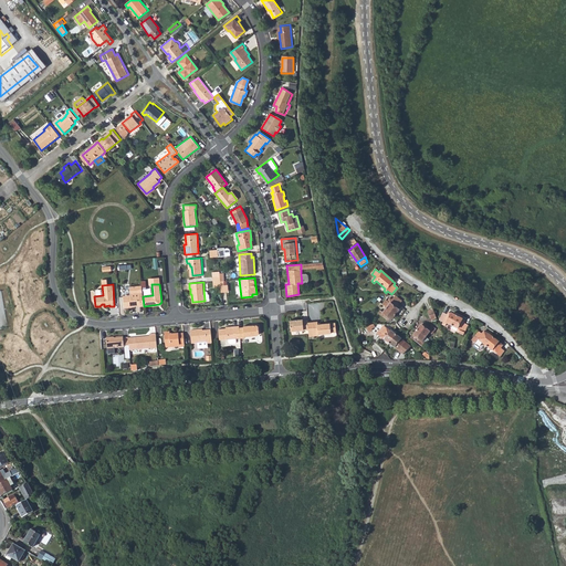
[(129,287),(130,294),(130,295),(123,296),(124,307),(134,307),(134,306),(139,306),(139,307),(144,306),(143,296),(143,293),(142,287),(139,287),(139,286),(129,287)]
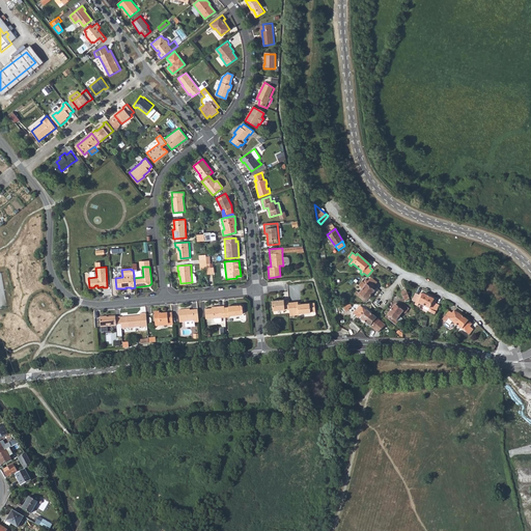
[(362,288),(371,295),(376,287),(374,286),(376,283),(370,278),(368,281),(366,280),(364,283),(362,282),(359,285),(362,288)]
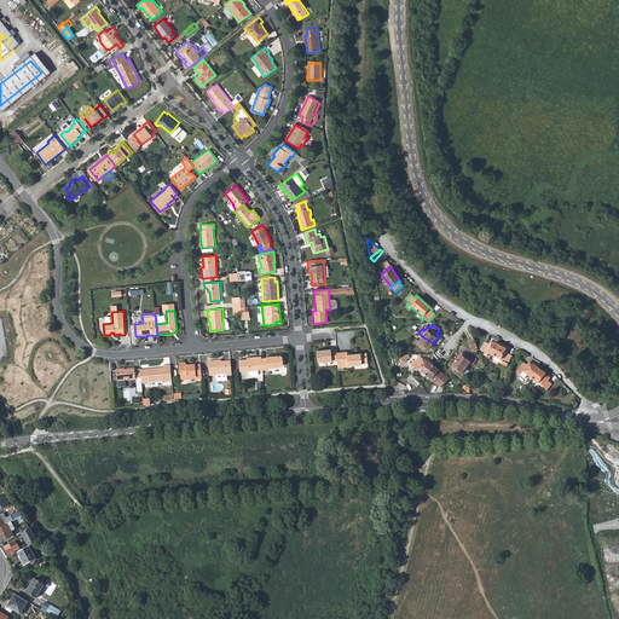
[(412,337),(416,333),(409,328),(405,331),(412,337)]
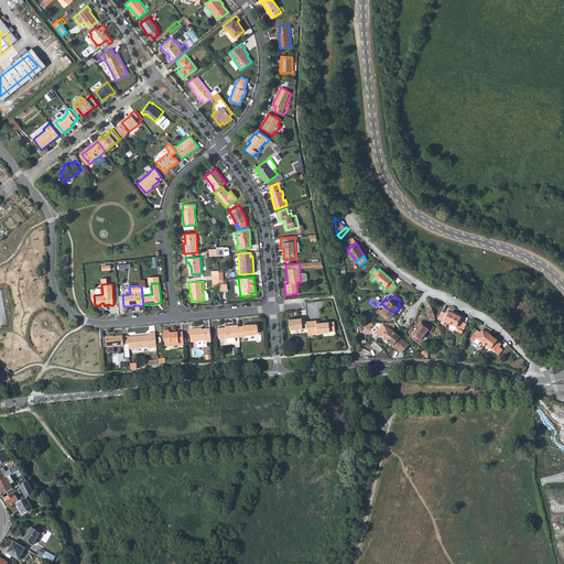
[(388,321),(394,313),(384,306),(381,311),(379,310),(377,313),(388,321)]
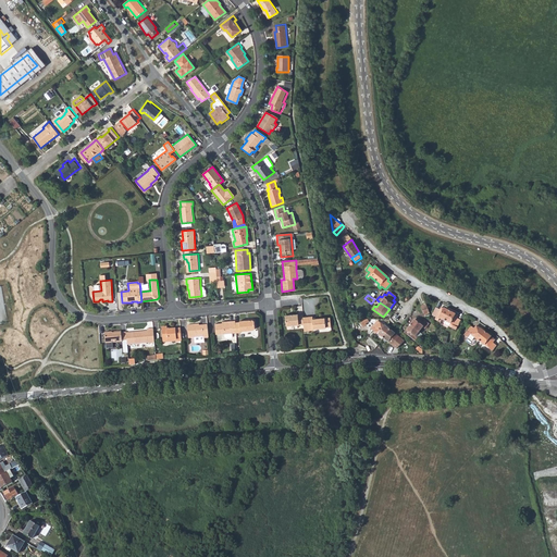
[(423,316),(430,313),(426,304),(421,306),(423,316)]
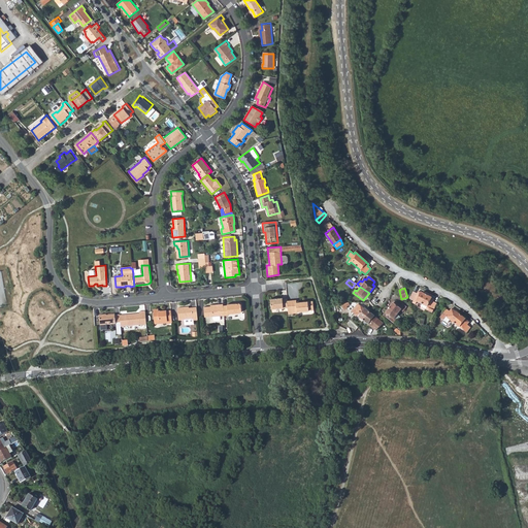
[(433,301),(434,299),(419,293),(418,295),(413,293),(410,299),(414,300),(413,302),(417,304),(418,302),(423,304),(427,306),(425,310),(433,314),(437,303),(433,301)]
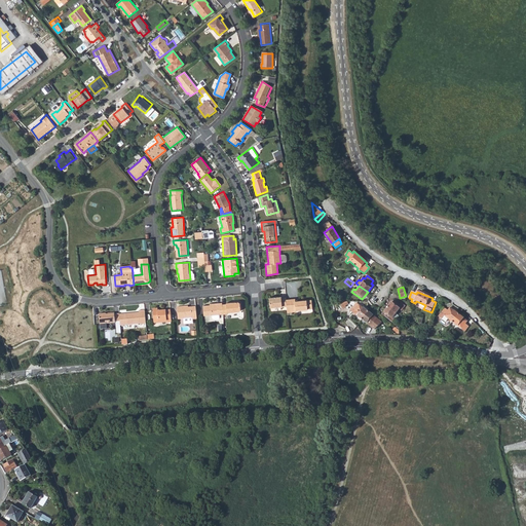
[(280,296),(269,297),(270,307),(287,305),(286,299),(286,298),(282,299),(280,296)]
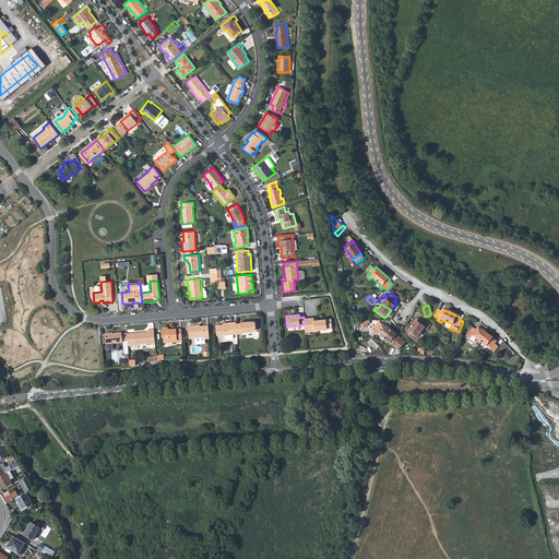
[(313,317),(309,318),(310,331),(314,331),(314,329),(326,328),(332,328),(331,318),(325,319),(313,320),(313,317)]
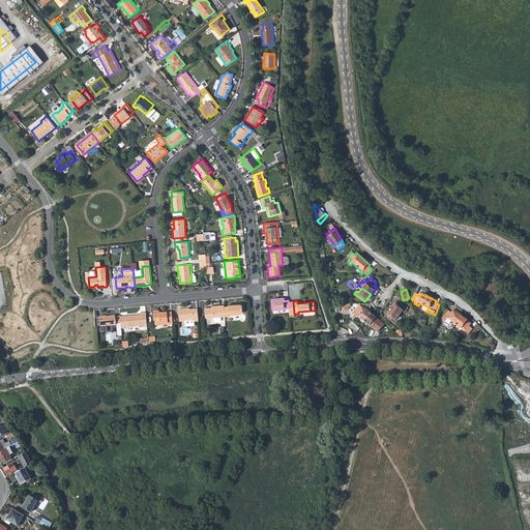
[(346,302),(342,304),(345,311),(350,308),(349,307),(352,305),(351,302),(346,302)]
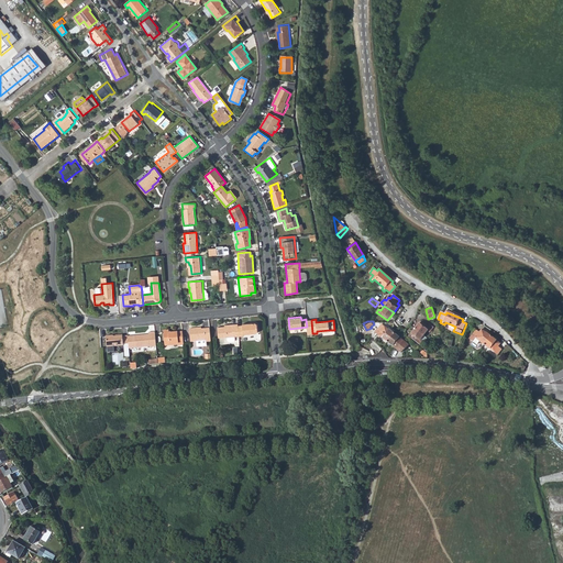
[(218,331),(219,338),(228,337),(228,341),(229,342),(234,341),(235,340),(234,337),(239,337),(238,327),(238,323),(227,324),(228,327),(217,328),(218,331)]
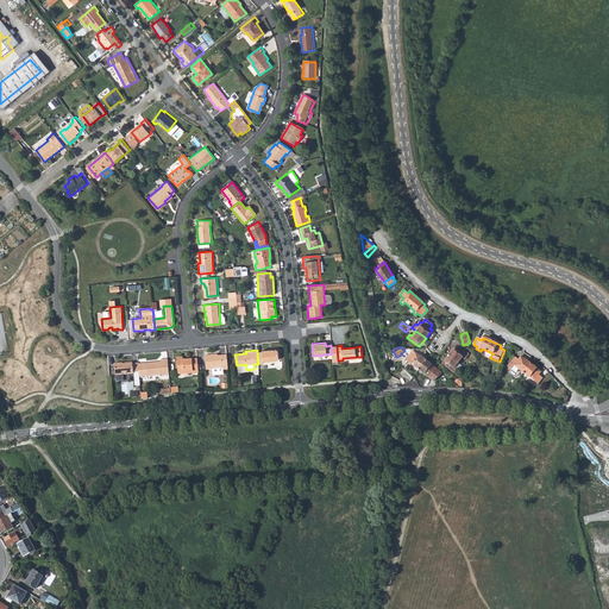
[(264,363),(278,362),(280,360),(280,351),(277,350),(262,351),(262,352),(257,353),(258,364),(258,365),(265,365),(264,363)]
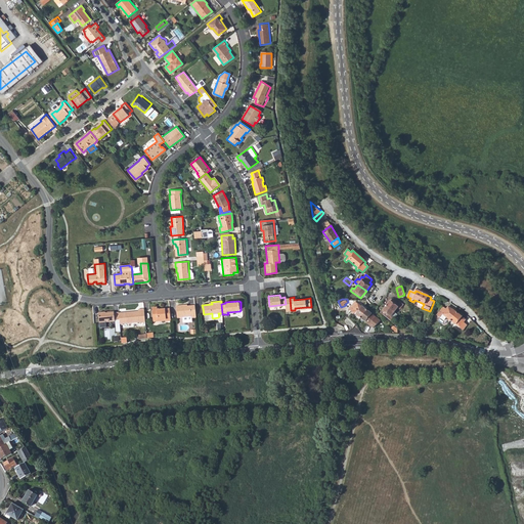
[(392,301),(387,307),(394,312),(395,313),(399,308),(401,310),(404,305),(400,303),(399,305),(392,301)]
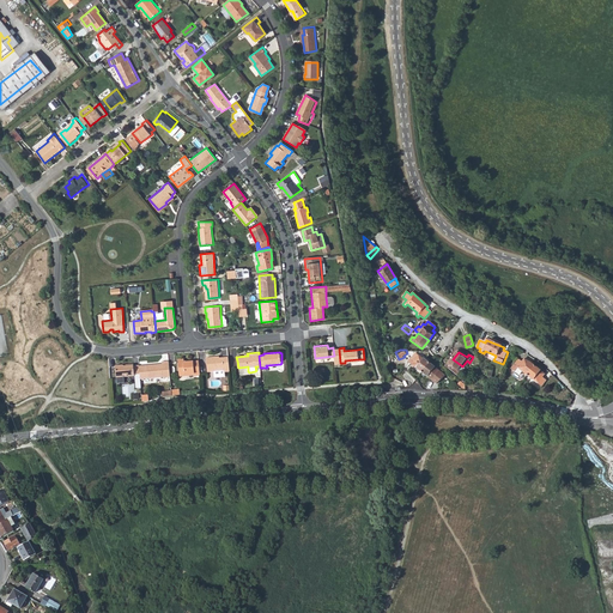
[(408,363),(423,372),(429,364),(419,356),(414,362),(412,360),(411,359),(408,363)]
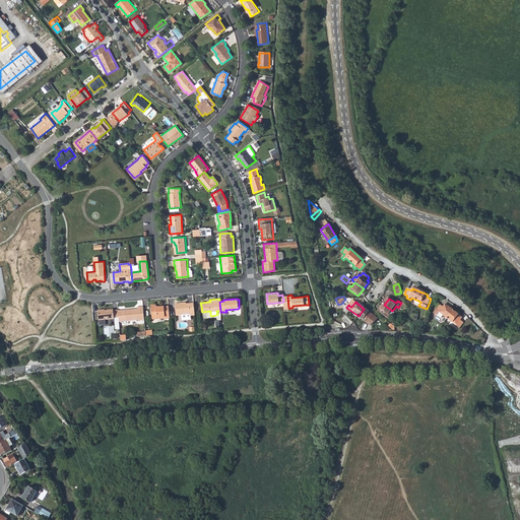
[(191,315),(195,314),(194,303),(184,304),(184,303),(176,304),(177,315),(191,314),(191,315)]
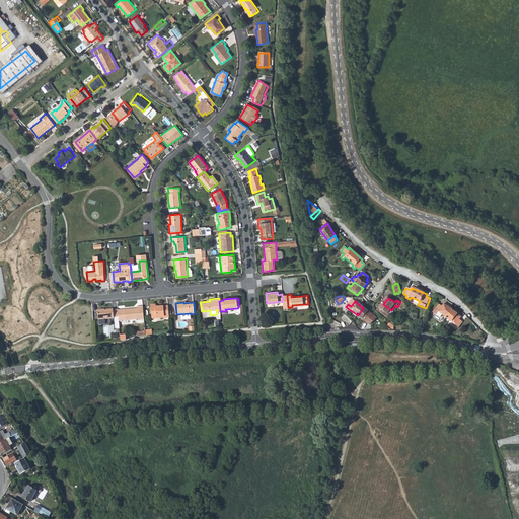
[(388,314),(391,310),(390,309),(383,304),(378,311),(388,318),(390,316),(388,314)]
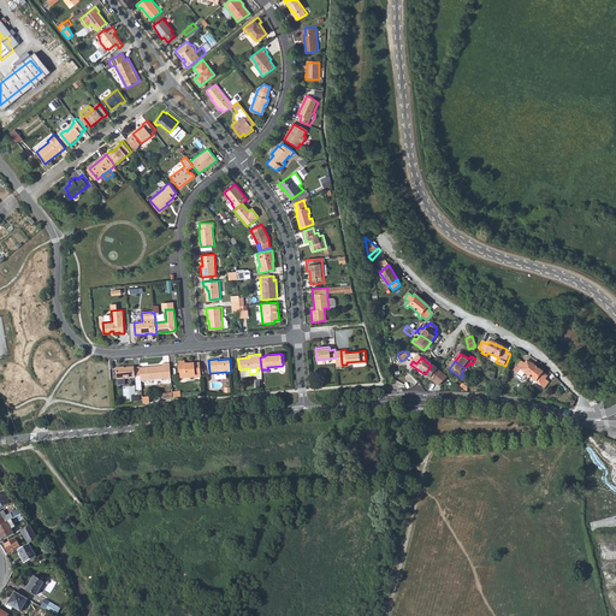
[(525,374),(531,379),(538,369),(527,361),(525,365),(521,361),(514,371),(517,373),(520,371),(525,374)]
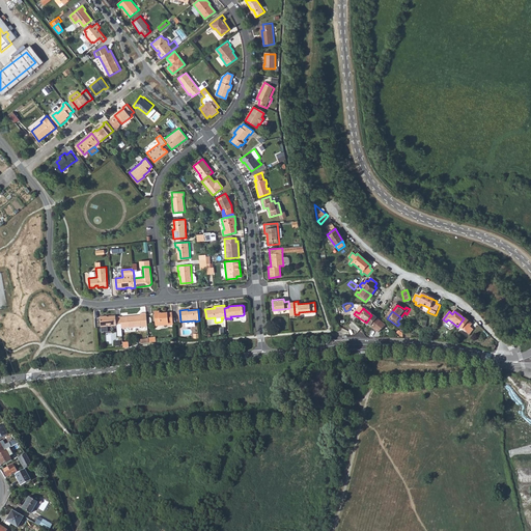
[(169,326),(173,326),(172,313),(168,313),(161,313),(161,312),(156,313),(156,325),(169,324),(169,326)]
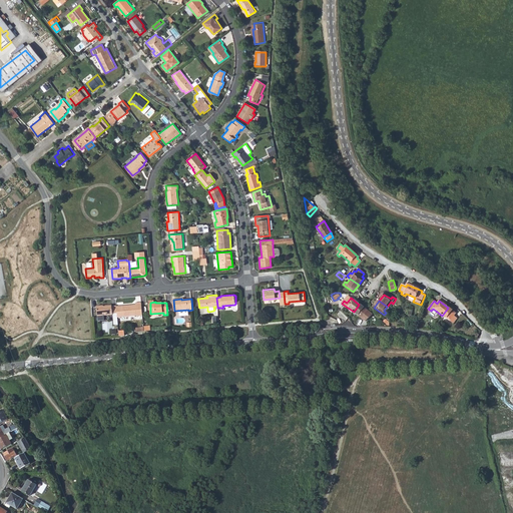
[(117,318),(142,316),(141,303),(135,304),(135,305),(116,307),(116,314),(117,318)]
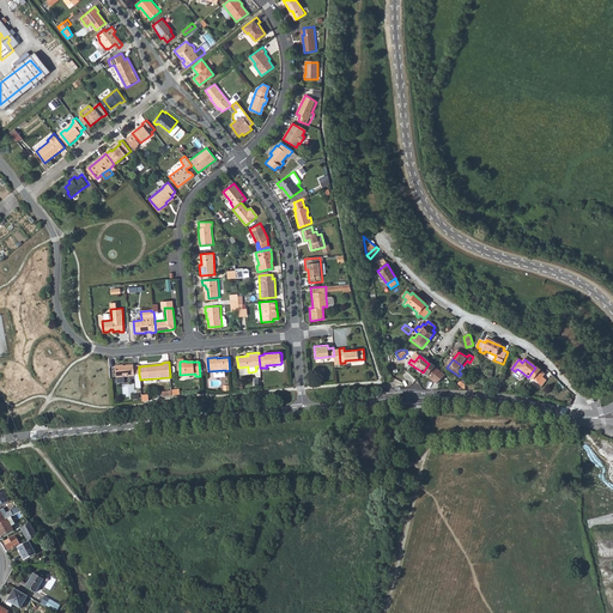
[(445,376),(429,364),(423,372),(439,384),(445,376)]
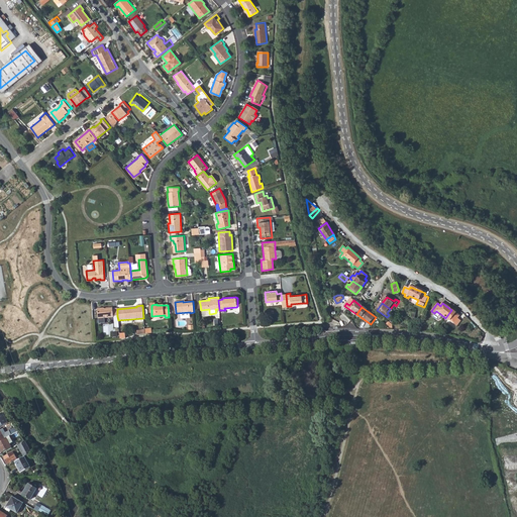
[(111,308),(98,309),(99,319),(112,318),(112,316),(117,316),(117,309),(116,308),(111,309),(111,308)]
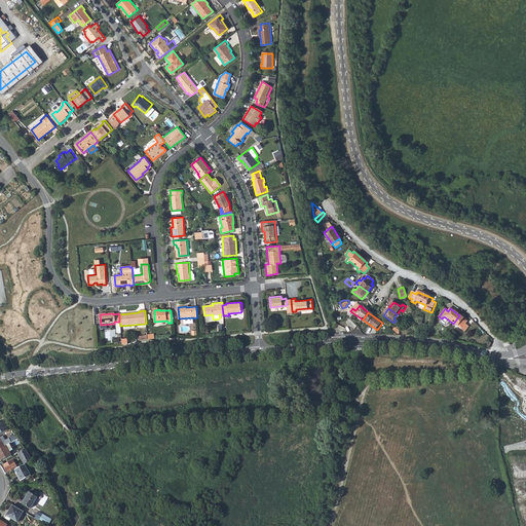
[(468,322),(459,315),(453,324),(464,332),(468,326),(466,325),(468,322)]
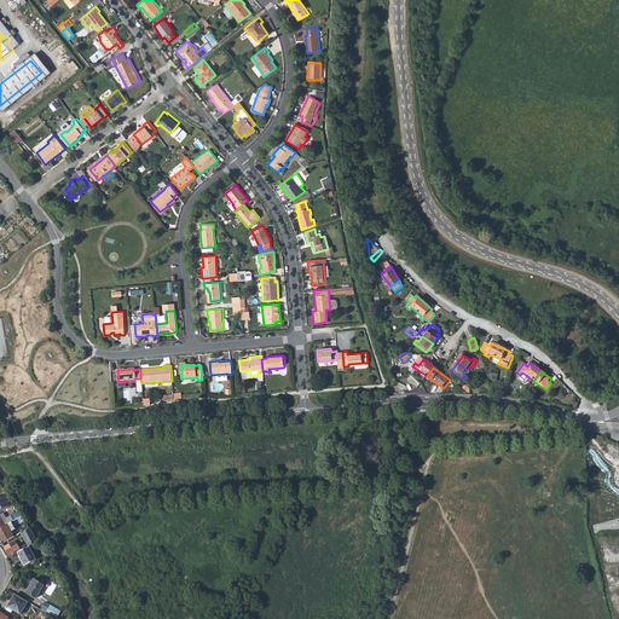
[(0,527),(6,524),(11,521),(15,519),(21,516),(18,512),(10,516),(11,519),(4,522),(0,514),(0,527)]
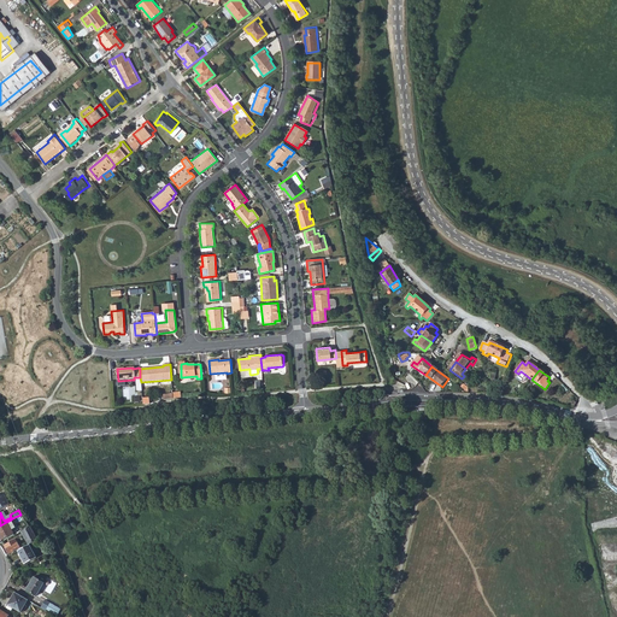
[(11,530),(6,522),(0,526),(0,538),(1,540),(13,534),(11,530)]
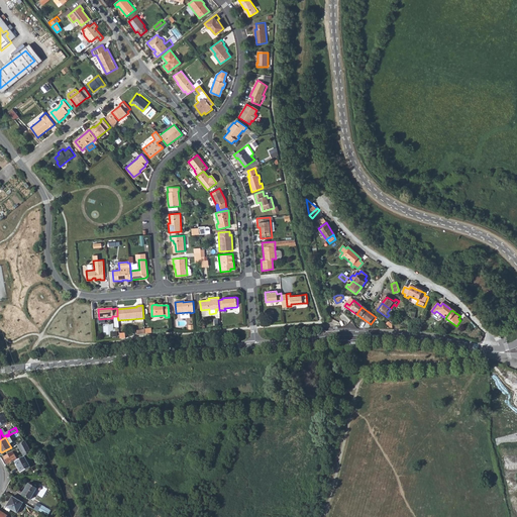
[(17,445),(23,457),(30,453),(24,441),(17,445)]
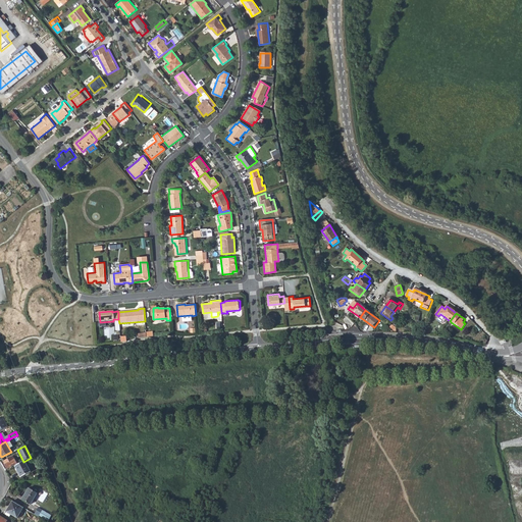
[(16,464),(16,465),(20,463),(19,460),(15,462),(12,457),(3,462),(7,469),(16,464)]
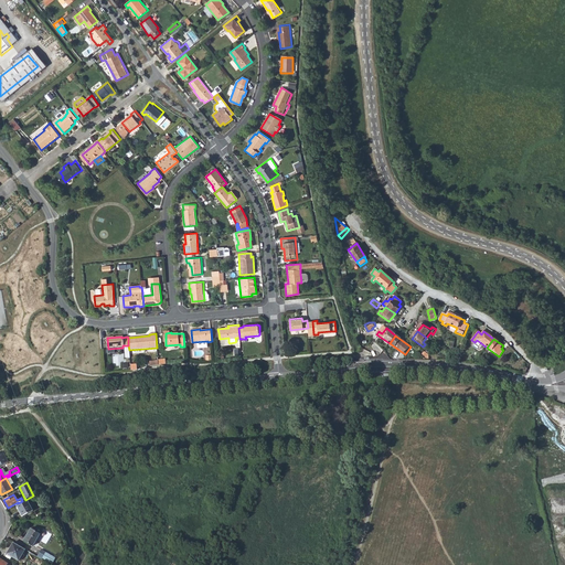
[(18,503),(16,504),(22,518),(32,512),(25,500),(22,501),(18,503)]
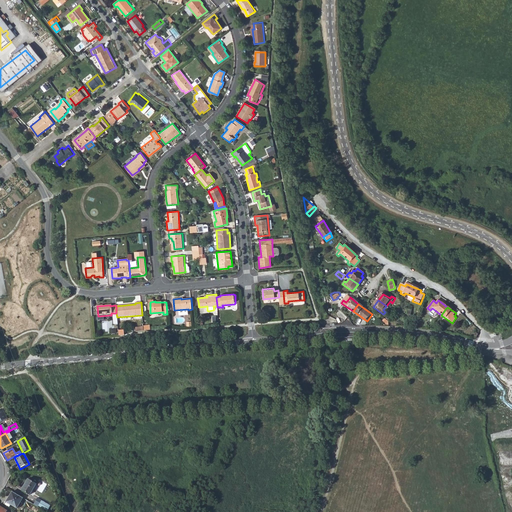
[(29,495),(36,484),(27,479),(24,483),(25,484),(21,490),(29,495)]
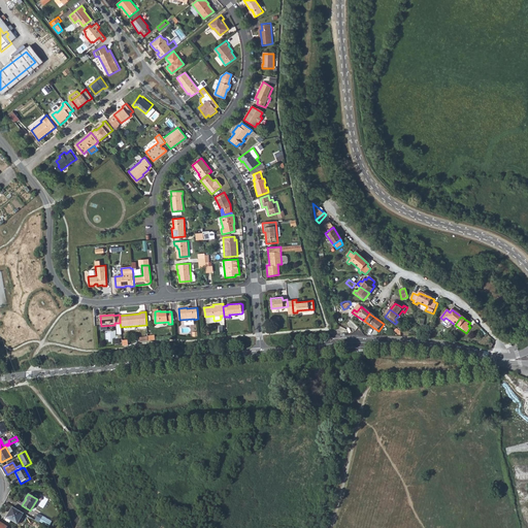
[(17,524),(23,514),(11,507),(6,518),(17,524)]
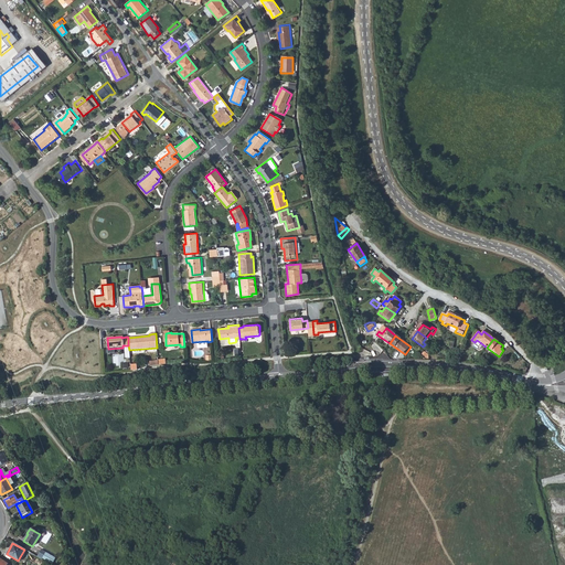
[(51,563),(55,558),(45,552),(42,557),(51,563)]
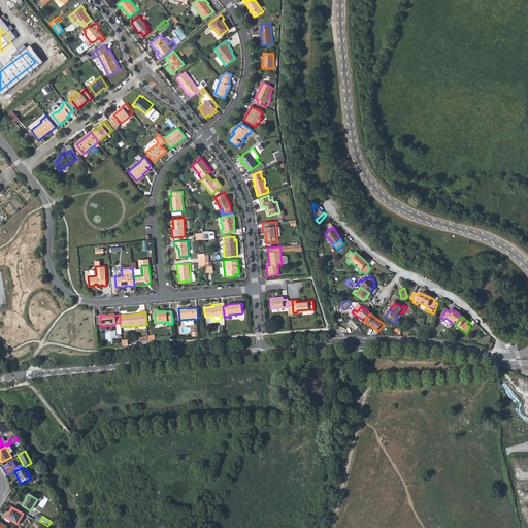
All buildings are outlined.
